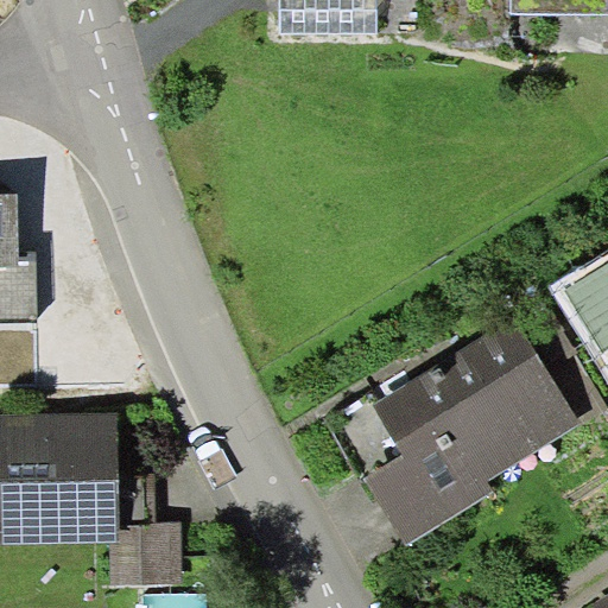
[(377,32),(375,0),(279,0),(280,32),(377,32)]
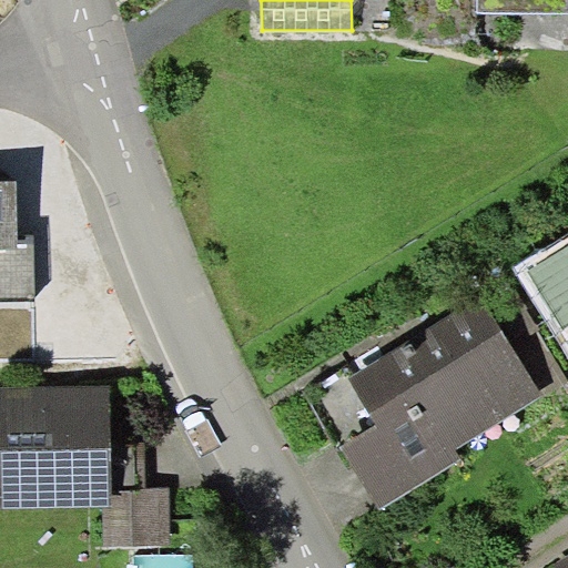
[(0,250),(20,250),(20,237),(19,181),(0,181),(0,250)]
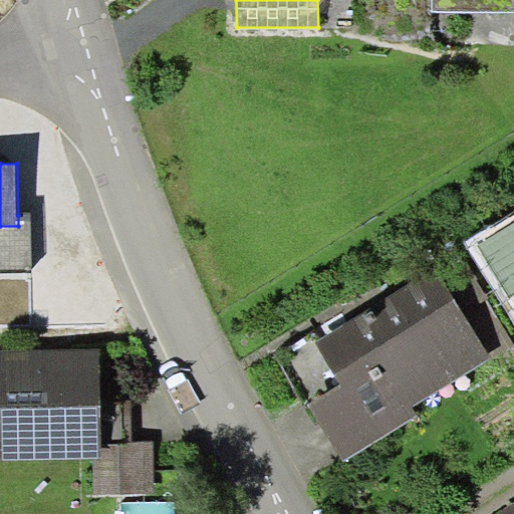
[(513,211),(465,241),(513,322),(513,211)]
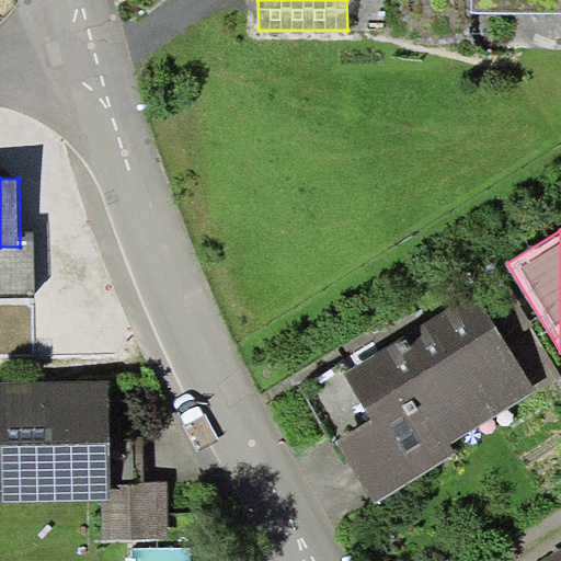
[(35,235),(20,235),(20,247),(0,247),(0,297),(35,297),(35,235)]
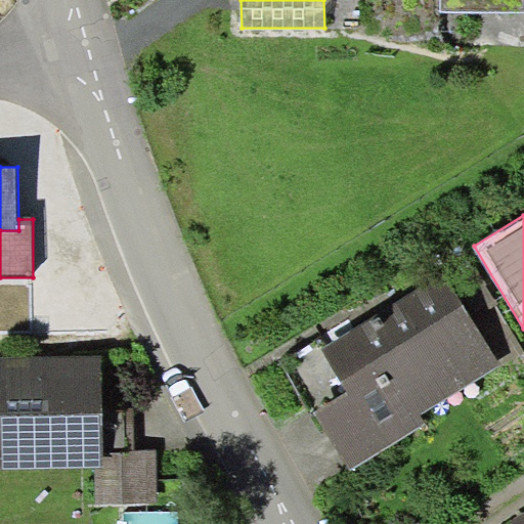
[(444,275),(322,349),(348,391),(315,410),(351,470),(427,425),(421,415),(499,366),(444,275)]
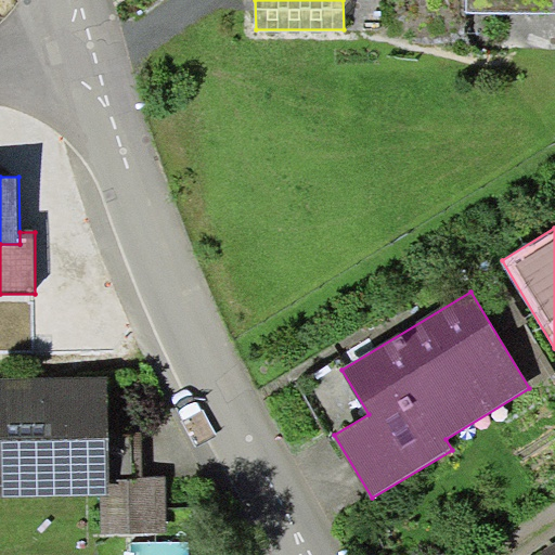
[(107,375),(0,376),(0,493),(100,492),(108,492),(108,479),(108,431),(107,375)]
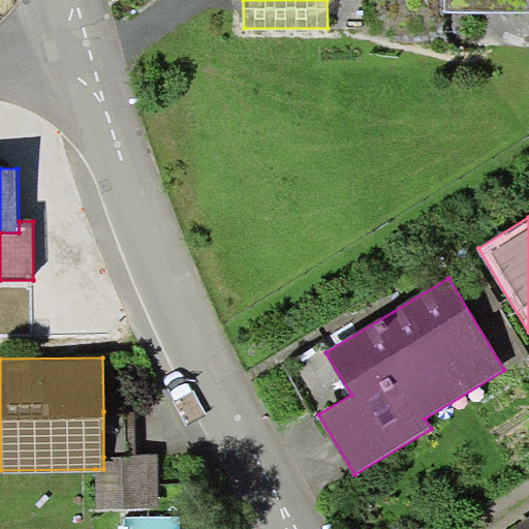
[(135,411),(103,411),(103,457),(136,456),(135,411)]
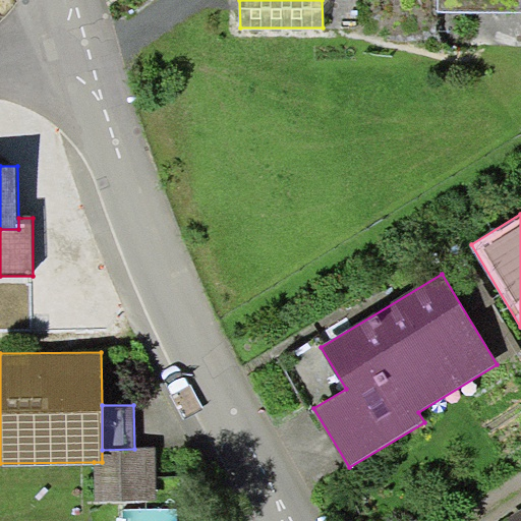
[(134,449),(102,450),(102,462),(94,462),(95,500),(157,499),(156,449),(134,449)]
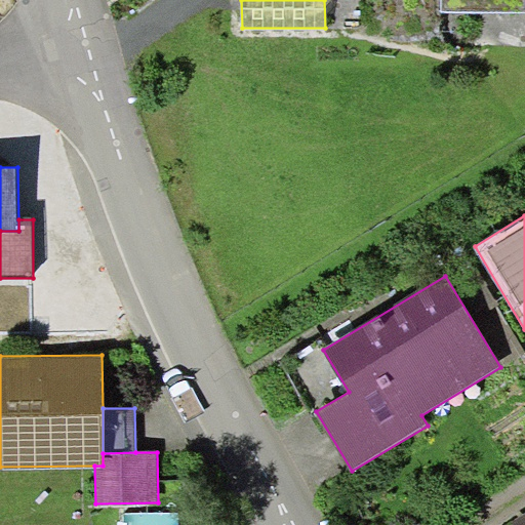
[(524,524),(524,512),(512,520),(514,524),(524,524)]
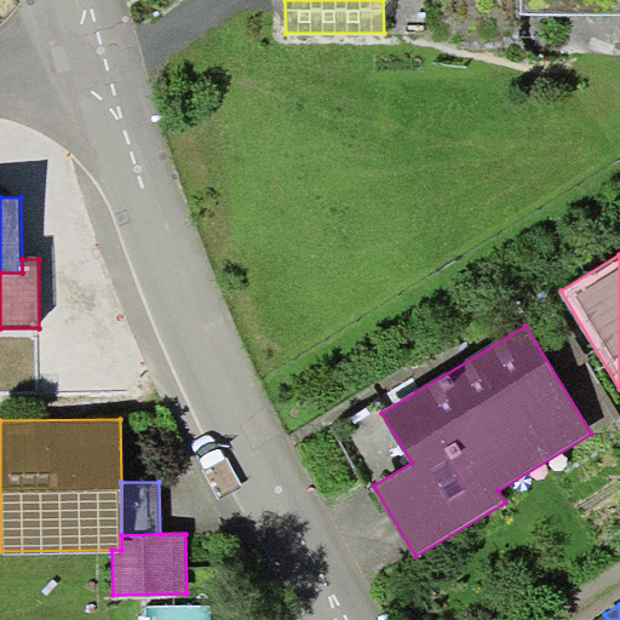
All buildings are outlined.
